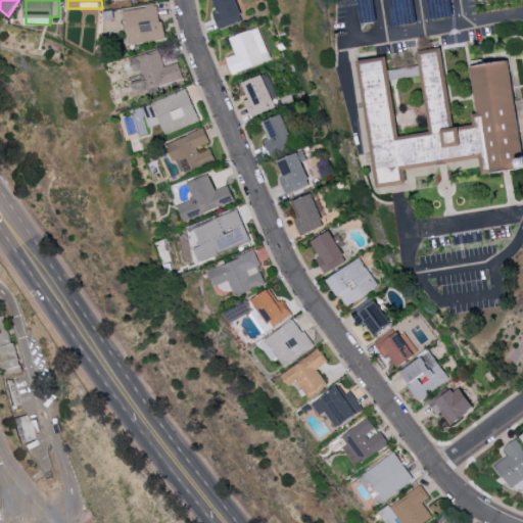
[(215,12),(220,29),(244,20),(238,0),(216,0),(220,10),(215,12)]
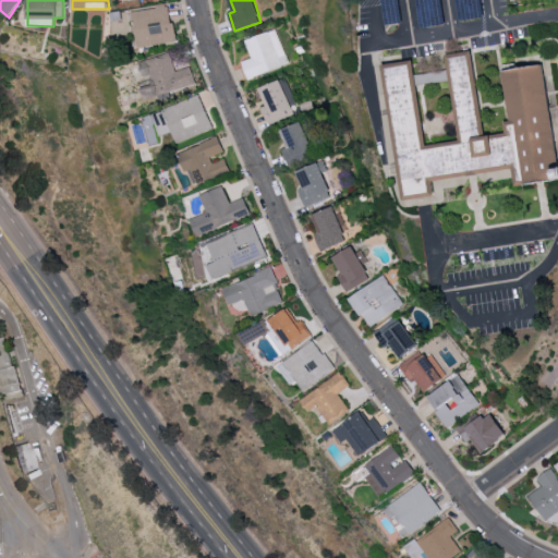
[(132,10),(136,47),(174,43),(170,5),(132,10)]
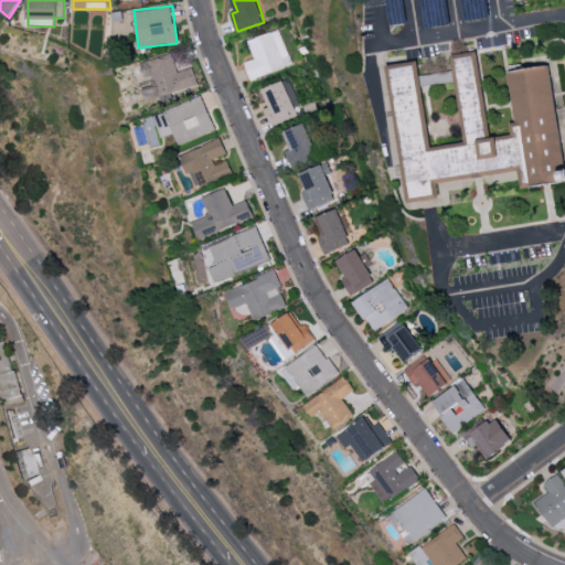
[(292,64),(279,29),(248,41),(255,59),(245,62),(252,78),(292,64)]
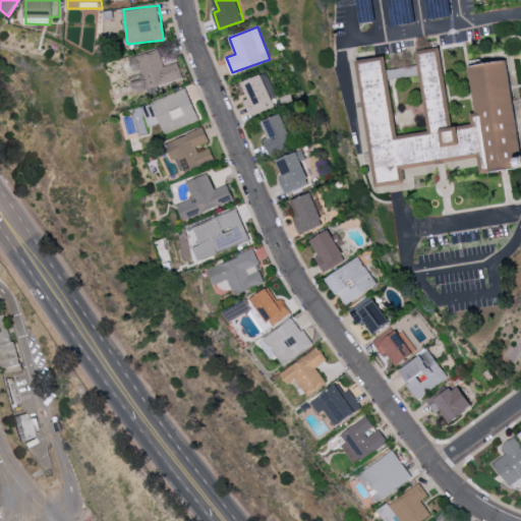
[(178,62),(163,66),(159,49),(131,56),(134,72),(143,70),(148,88),(182,79),(178,62)]
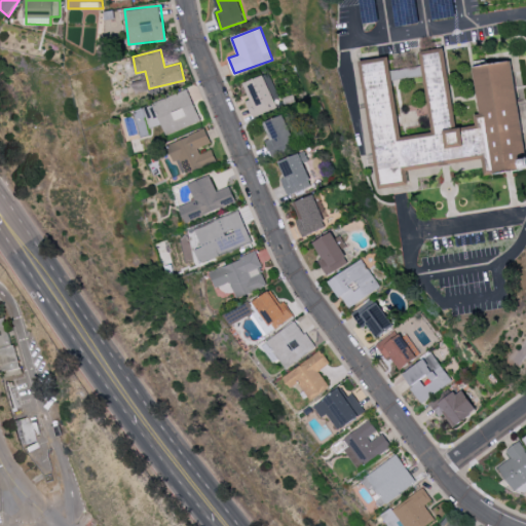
[(364,64),(382,186),(407,183),(405,172),(485,160),(487,174),(521,168),(519,159),(525,157),(525,150),(513,62),(475,67),(482,114),(479,115),(481,126),(460,129),(448,50),(420,54),(433,135),(402,140),(389,61),(364,64)]
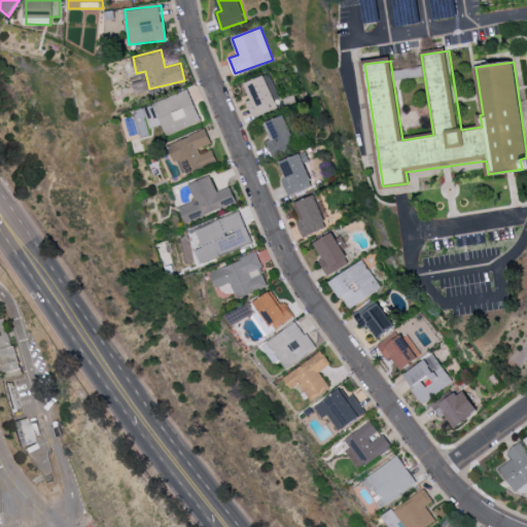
[(277,108),(267,75),(246,82),(251,100),(248,101),(253,116),(277,108)]
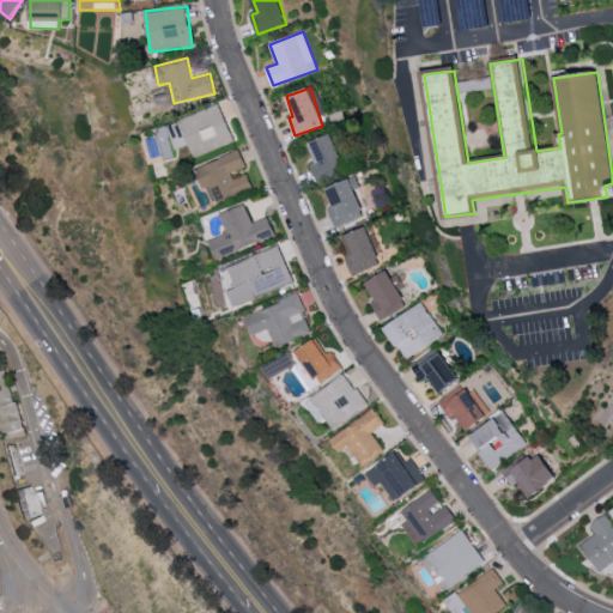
[(194,156),(235,140),(220,103),(180,119),(194,156)]
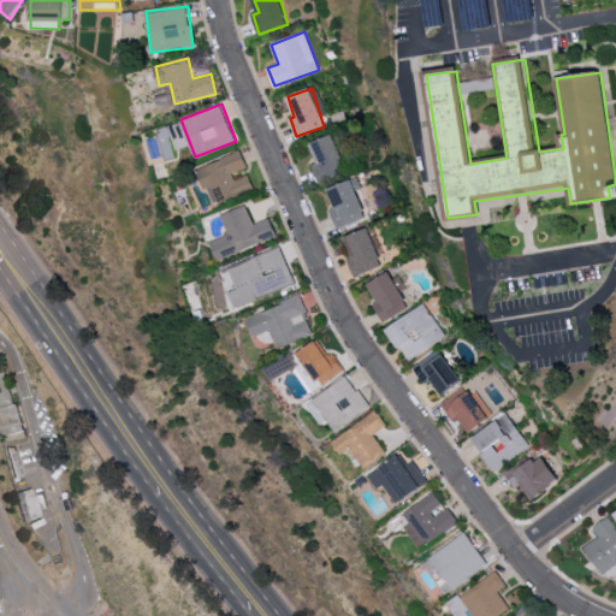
[(312,165),(319,182),(347,170),(333,135),(311,143),(318,163),(312,165)]
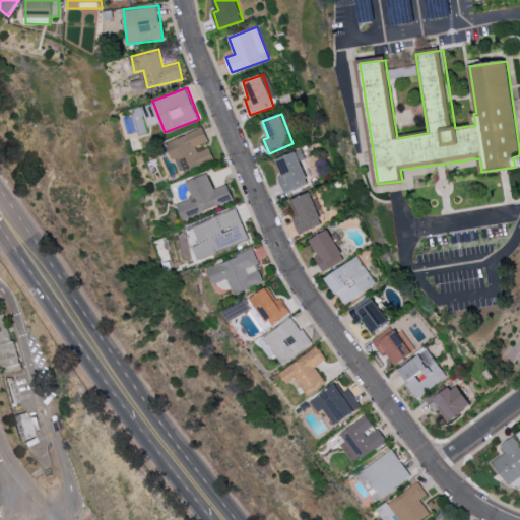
[(210,147),(199,151),(197,145),(209,141),(204,128),(168,141),(178,172),(214,159),(210,147)]
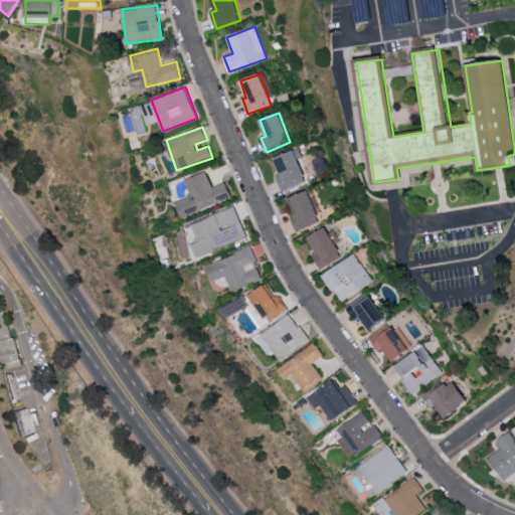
[(183,217),(231,197),(224,181),(212,186),(206,171),(184,180),(191,195),(176,201),(183,217)]
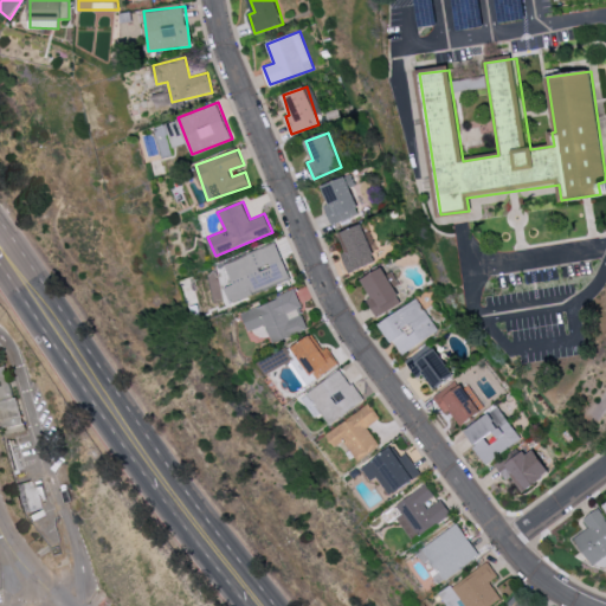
[(378,260),(363,224),(341,233),(349,251),(342,253),(349,272),(378,260)]
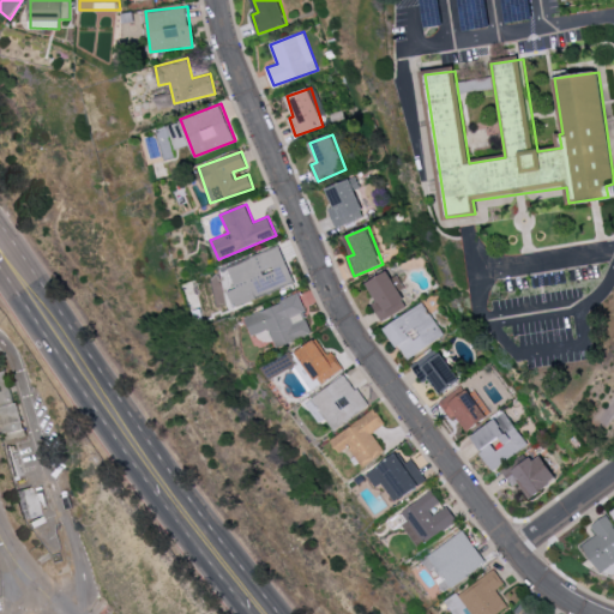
[(228,265),(236,288),(229,292),(234,305),(294,282),(281,246),(228,265)]
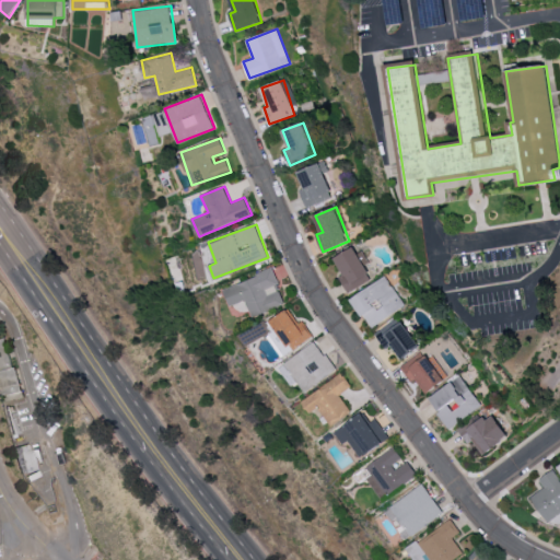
[(336,258),(345,273),(340,277),(350,293),(374,279),(365,266),(369,264),(358,245),(336,258)]
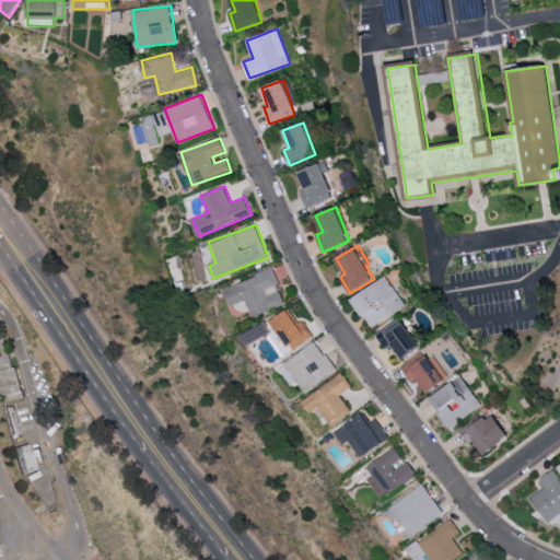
[(224,288),(230,305),(245,300),(252,316),(284,304),(277,284),(279,283),(273,269),(224,288)]
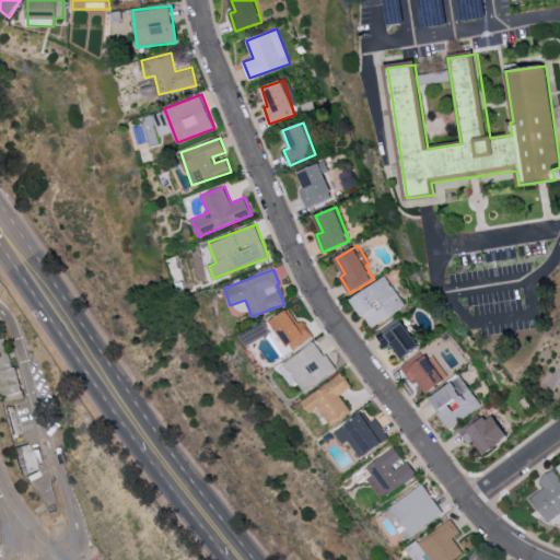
[(406,308),(389,278),(353,296),(370,328),(406,308)]
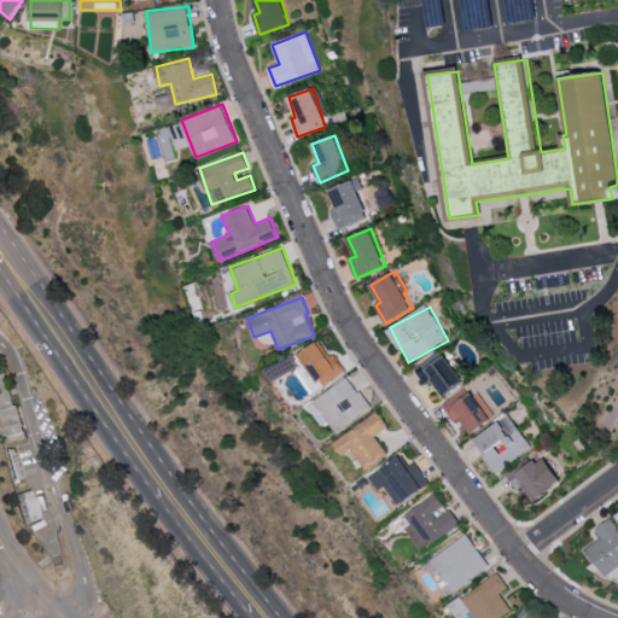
[(345,371),(334,354),(328,357),(318,342),(297,356),(304,366),(298,369),(314,392),(345,371)]
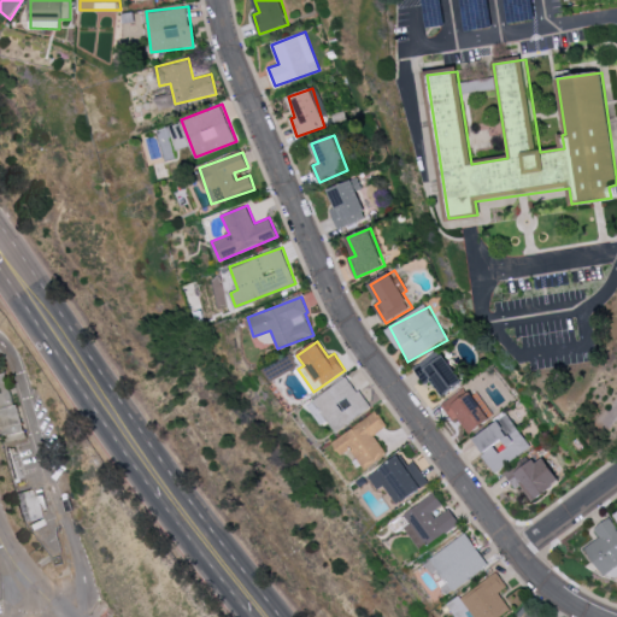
[(427,385),(434,380),(445,397),(464,383),(441,348),(415,366),(427,385)]
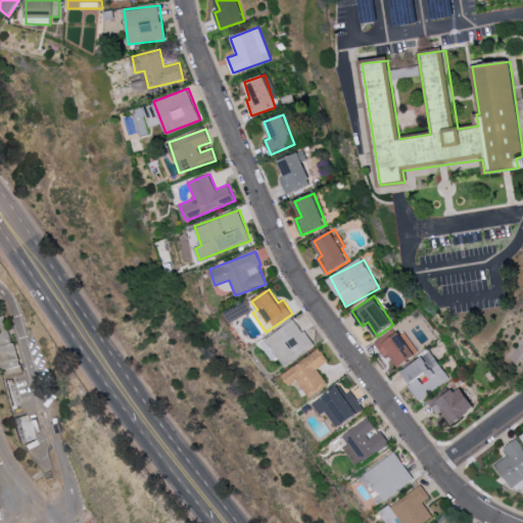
[(0,318),(4,317),(12,342),(0,345),(0,318)]
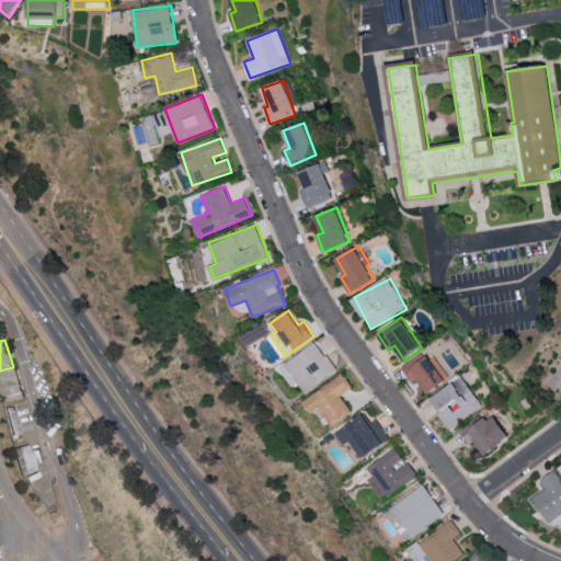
[(338,370),(316,342),(279,368),(293,387),(297,384),(306,393),(338,370)]
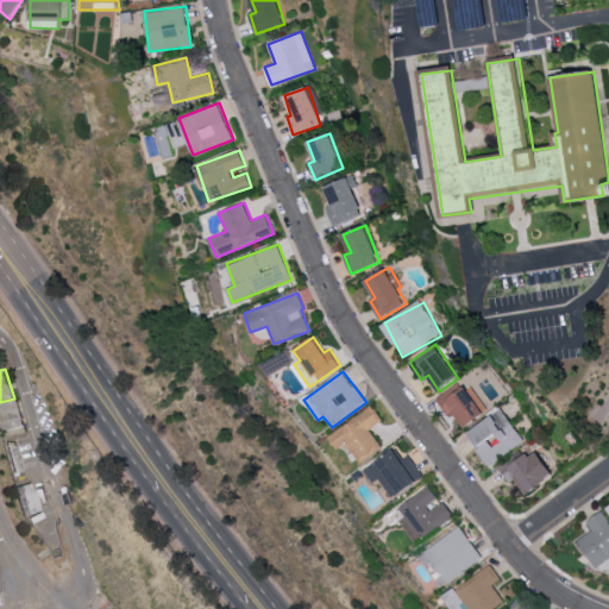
[(466,431),(490,408),(469,385),(464,389),(457,382),(438,400),(466,431)]
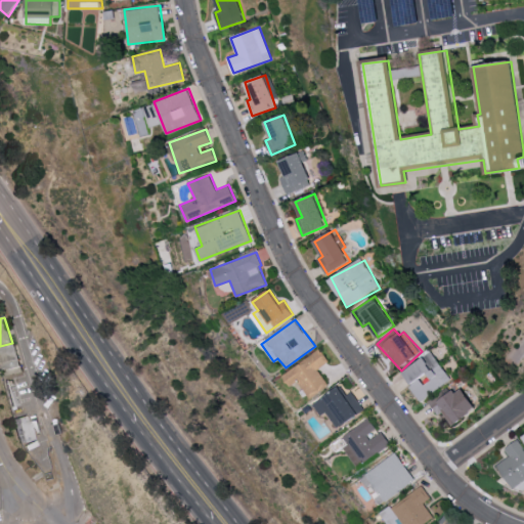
[(0,362),(0,348),(14,344),(23,372),(5,378),(0,362)]
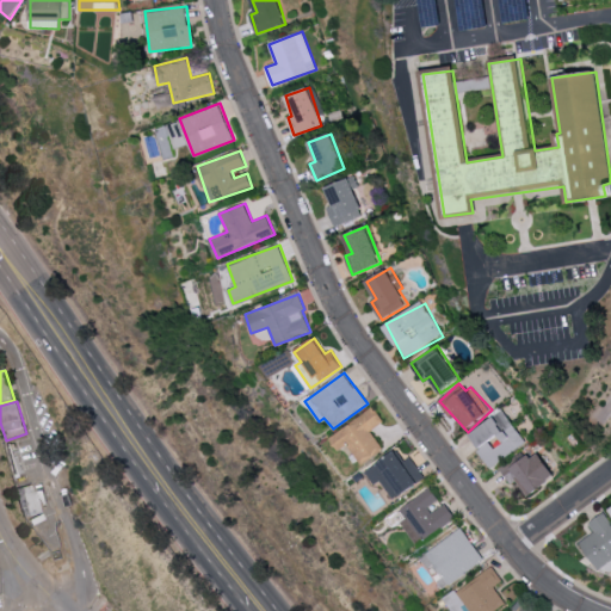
[(328,439),(338,451),(347,444),(363,464),(383,449),(370,432),(384,421),(372,406),(328,439)]
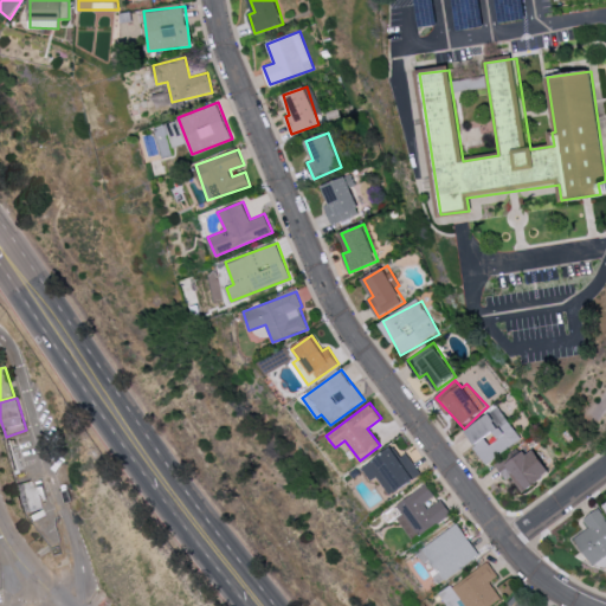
[(523,438),(500,406),(465,432),(489,464),(523,438)]
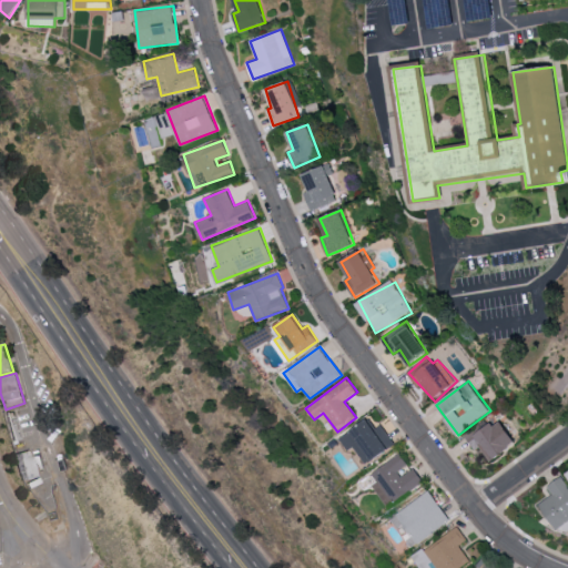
[(4,416),(13,414),(21,439),(12,443),(4,416)]
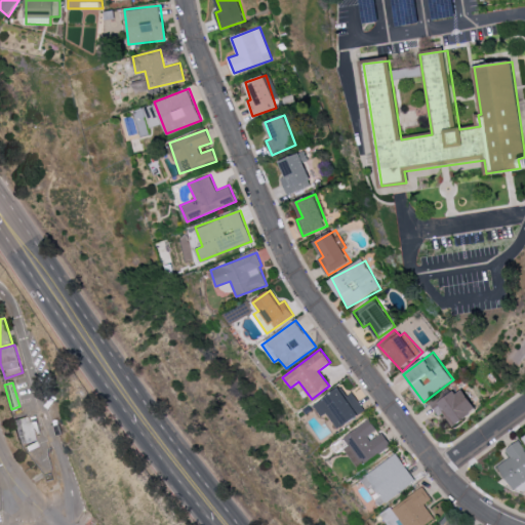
[(366,410),(353,393),(347,397),(338,387),(316,404),(338,432),(366,410)]
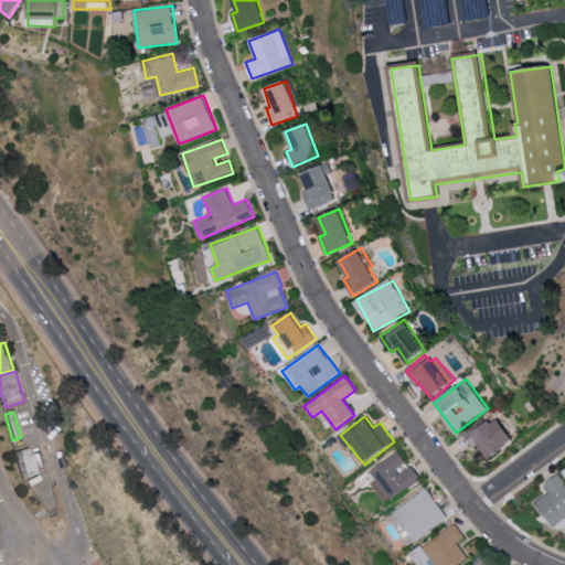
[(472,447),(480,443),(489,458),(514,441),(500,418),(489,425),(486,418),(464,432),(472,447)]
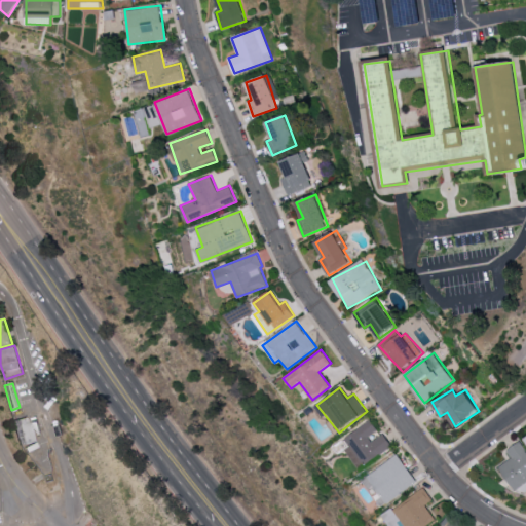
[(16,420),(24,446),(33,442),(28,417),(16,420)]
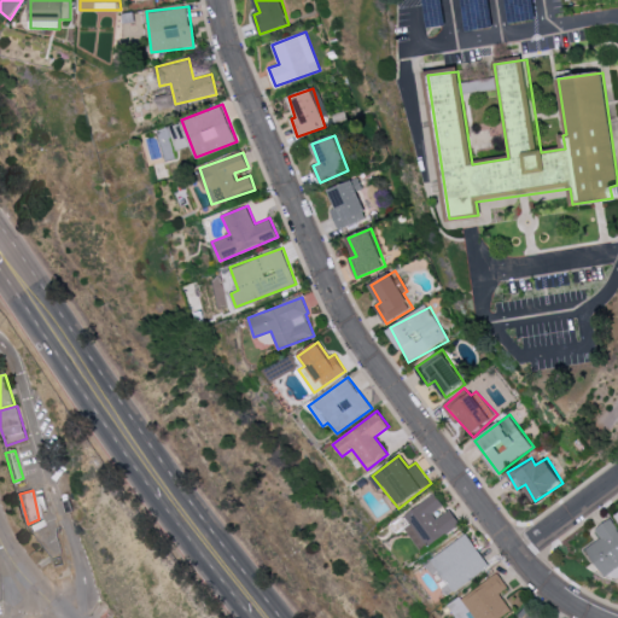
[(452,509),(436,518),(432,513),(443,506),(436,494),(404,513),(426,547),(461,525),(452,509)]
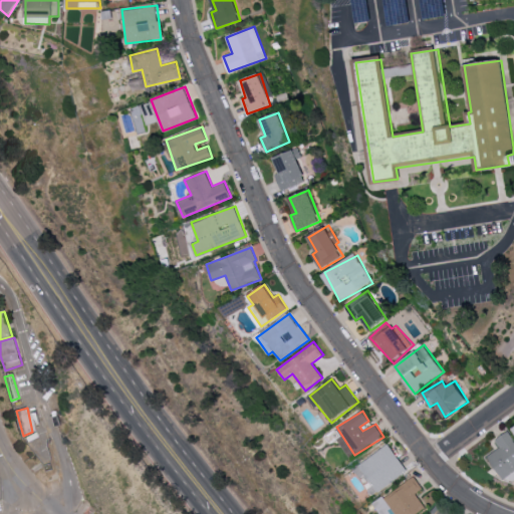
[(501,447),(488,457),(511,486),(513,482),(513,440),(507,431),(496,441),(501,447)]
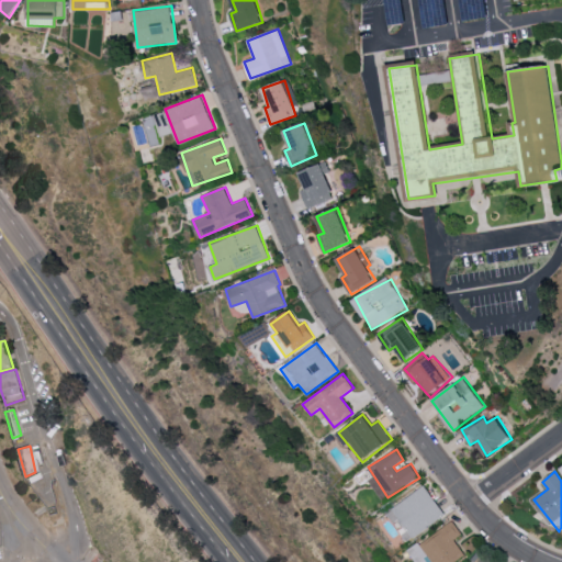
[(445,514),(424,485),(386,513),(394,524),(397,523),(411,540),(445,514)]
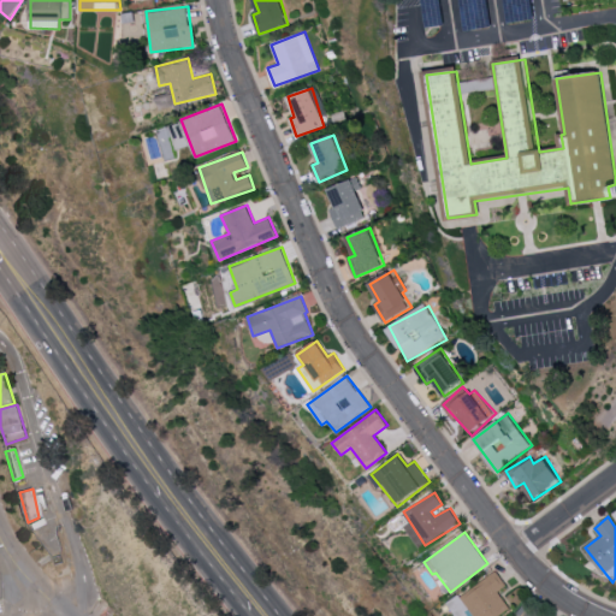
[(460,597),(474,615),(498,615),(510,608),(498,592),(507,585),(495,569),(460,597)]
